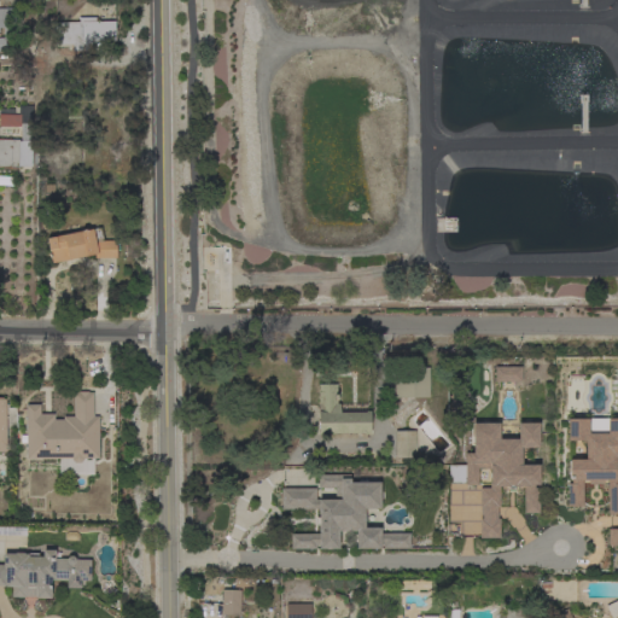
[(0,9),(15,9),(15,41),(5,41),(5,52),(0,52),(0,9)]
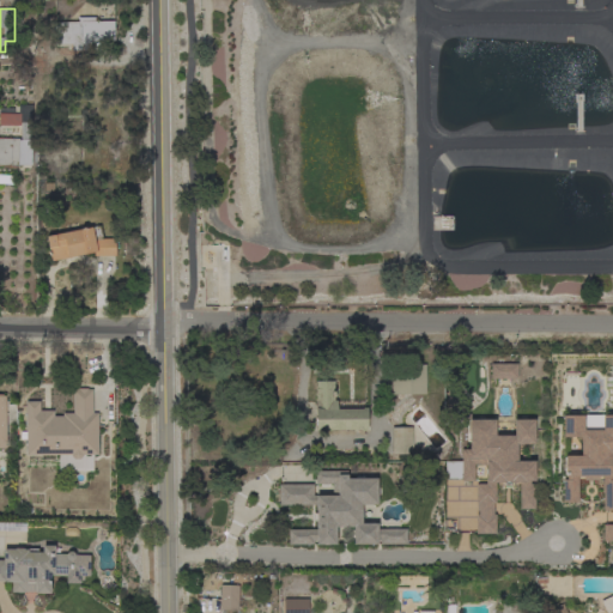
[(78,22),(78,17),(95,17),(95,22),(113,20),(114,41),(95,41),(95,42),(90,42),(90,43),(86,44),(86,50),(72,52),(72,43),(54,44),(53,22),(78,22)]
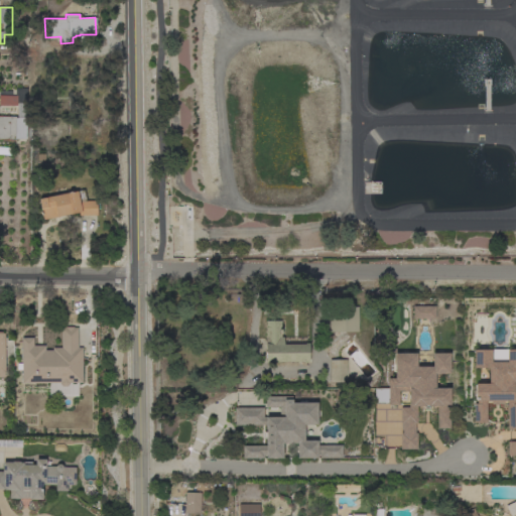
[(25,139),(0,139),(0,116),(16,116),(16,106),(0,105),(0,91),(15,91),(15,88),(26,88),(25,139)]
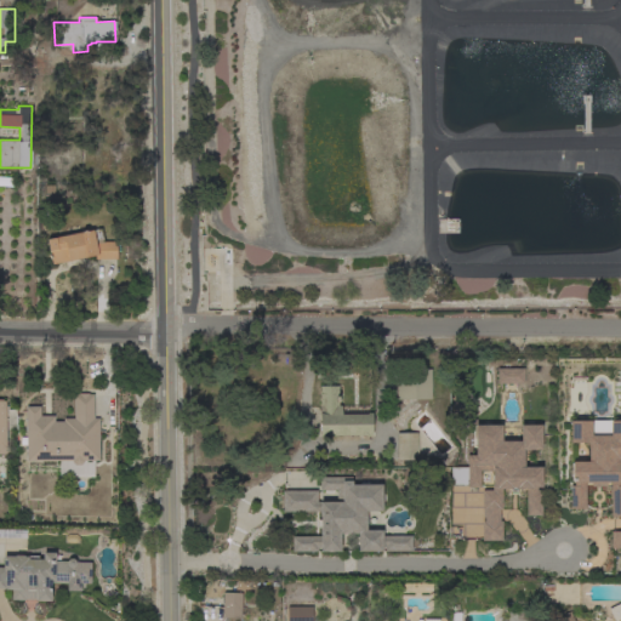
[(51,265),(46,239),(101,228),(103,241),(115,241),(117,258),(95,260),(95,255),(51,265)]
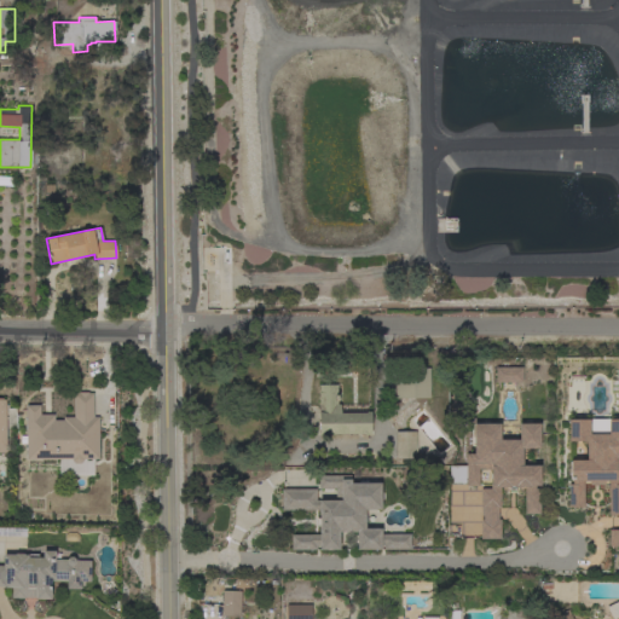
[(520,366),(520,382),(513,382),(513,387),(502,387),(502,381),(493,382),(493,366),(520,366)]
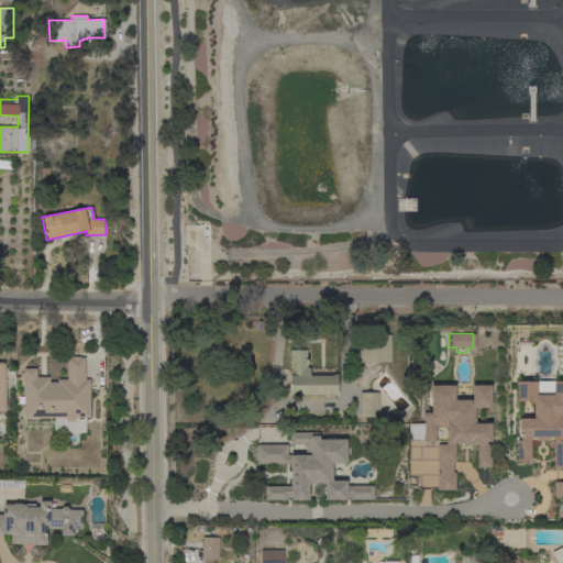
[(337,395),(331,395),(304,395),(296,396),(296,395),(289,395),(289,350),(306,350),(306,367),(308,367),(309,375),(332,375),(332,374),(337,374),(337,395)]
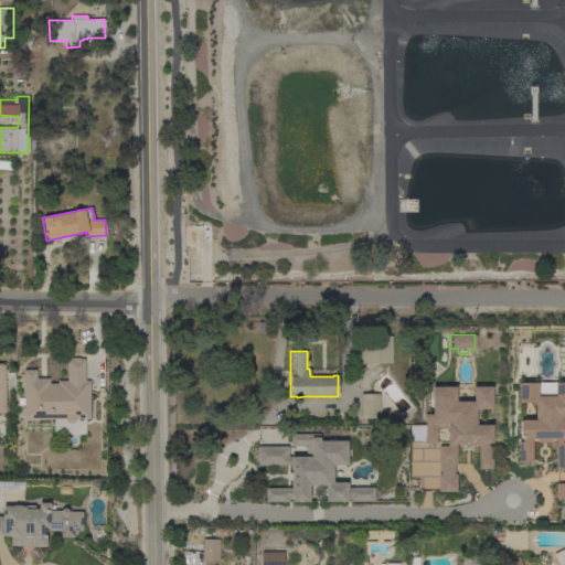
[(84,434),(53,434),(52,419),(23,419),(23,370),(36,370),(36,379),(49,379),(49,383),(57,383),(57,381),(66,381),(66,359),(71,359),(71,358),(80,358),(80,359),(84,359),(85,380),(89,380),(89,418),(84,418),(84,434)]
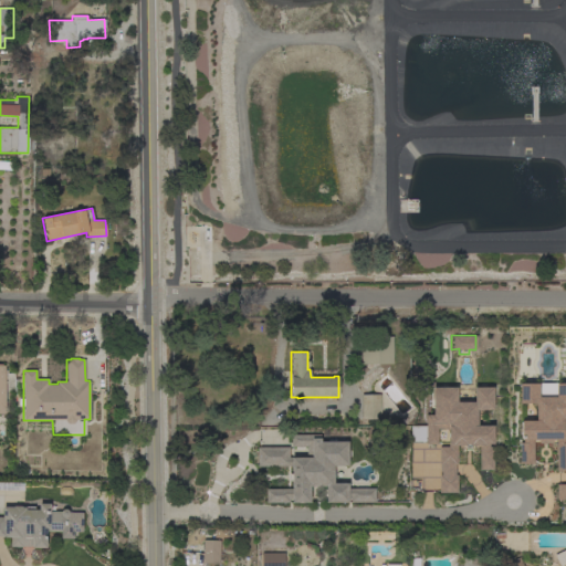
[(537,383),(537,397),(554,396),(554,383),(565,383),(565,422),(562,422),(562,438),(563,438),(563,442),(565,442),(565,470),(555,471),(554,438),(549,438),(551,443),(536,443),(536,439),(532,439),(532,462),(519,463),(517,442),(522,442),(522,437),(520,438),(520,420),(534,419),(534,402),(519,402),(517,383),(537,383)]
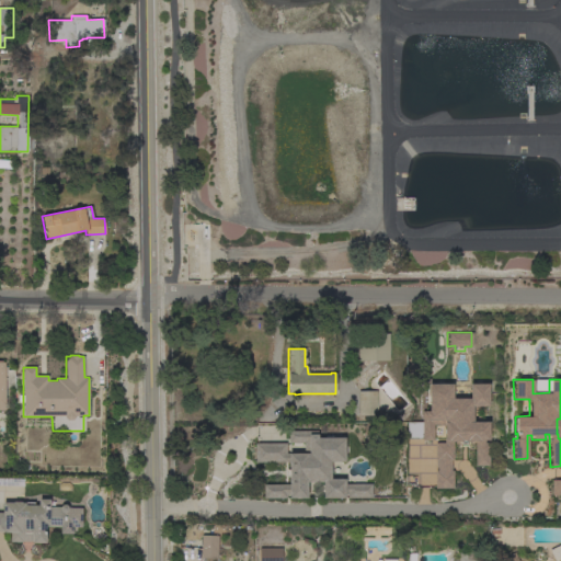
[(433,488),(434,470),(435,470),(435,459),(433,459),(433,443),(443,443),(443,424),(432,424),(432,439),(421,439),(421,411),(424,411),(424,410),(427,410),(427,404),(425,404),(425,396),(427,396),(427,384),(451,385),(451,398),(468,398),(468,382),(488,382),(487,405),(471,405),(471,422),(488,422),(488,439),(483,439),(483,442),(488,442),(488,466),(473,466),(473,441),(466,441),(466,445),(458,445),(458,441),(451,441),(451,459),(449,459),(449,470),(451,470),(451,488),(433,488)]
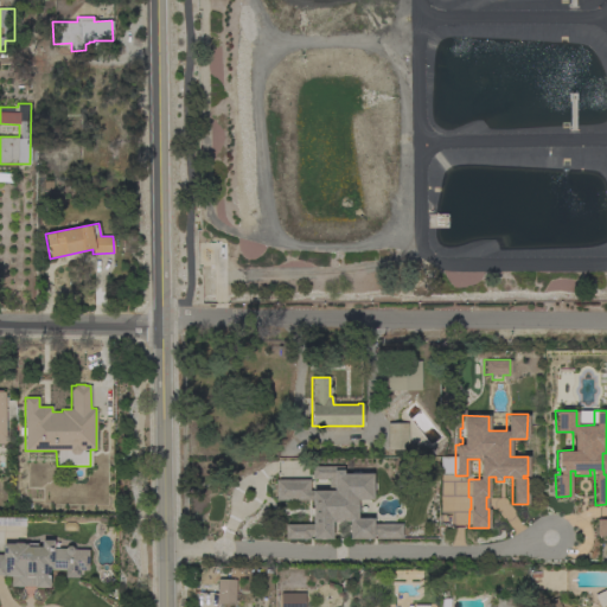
[(408,449),(387,449),(387,423),(408,423),(408,449)]
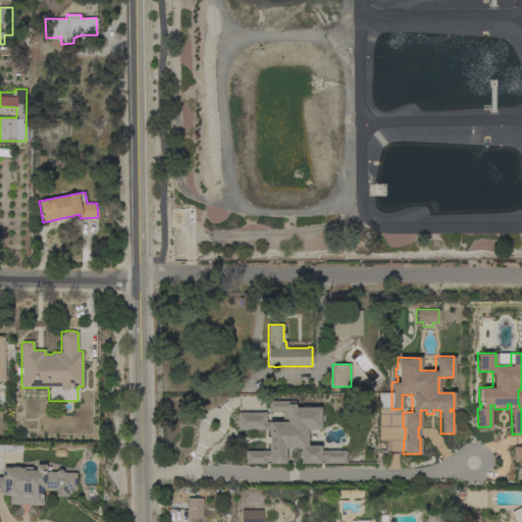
[(267,451),(267,444),(265,444),(265,437),(267,437),(267,429),(236,429),(236,412),(265,412),(265,421),(281,421),(281,411),(277,411),(277,412),(273,412),(273,411),(267,411),(267,401),(294,401),(294,404),(294,407),(319,407),(319,429),(306,429),(306,446),(320,446),(320,450),(345,450),(345,463),(321,463),(321,461),(320,461),(320,463),(299,463),(299,448),(284,448),(284,462),(277,462),(277,463),(274,463),(267,463),(267,460),(265,460),(265,463),(244,463),(244,451),(267,451)]
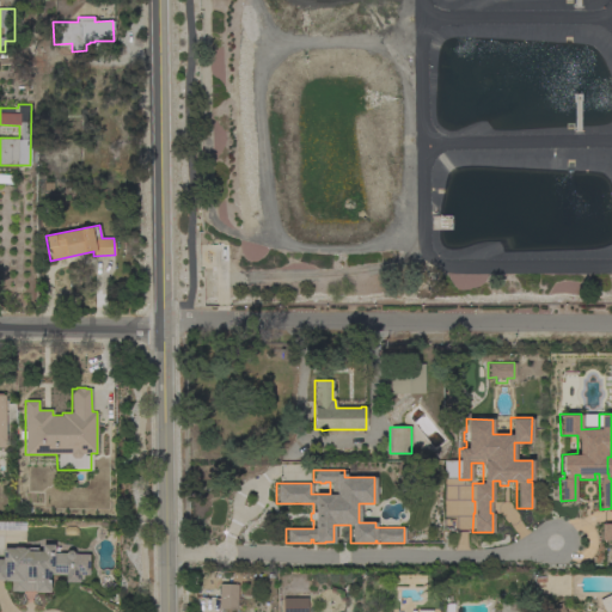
[(600,524),(611,524),(611,539),(600,539),(600,524)]
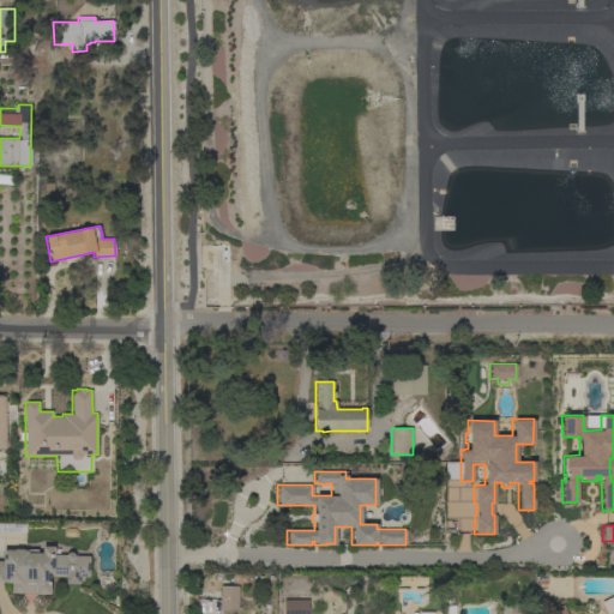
[(14,551),(14,549),(23,549),(23,551),(37,551),(37,553),(42,553),(42,546),(54,546),(53,555),(65,555),(67,553),(68,552),(71,552),(72,553),(73,554),(73,555),(90,555),(89,577),(79,577),(79,584),(65,584),(66,577),(49,577),(49,595),(35,594),(35,593),(24,593),(24,594),(11,594),(11,583),(0,582),(0,561),(1,561),(2,549),(14,551)]
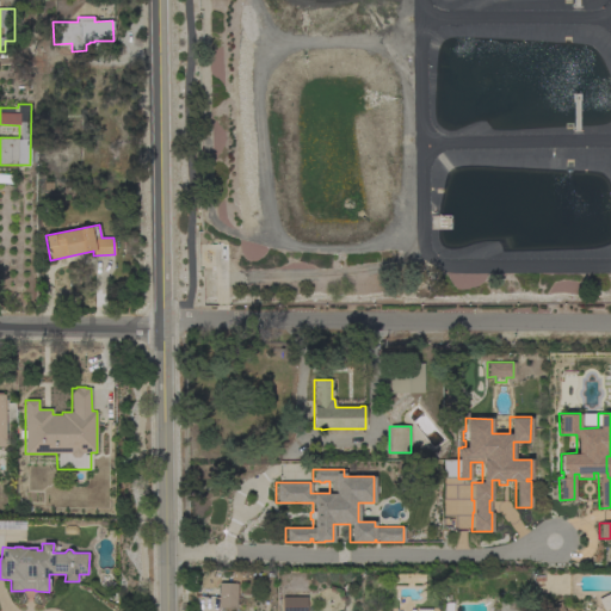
[(236,609),(217,608),(218,582),(238,584),(236,609)]
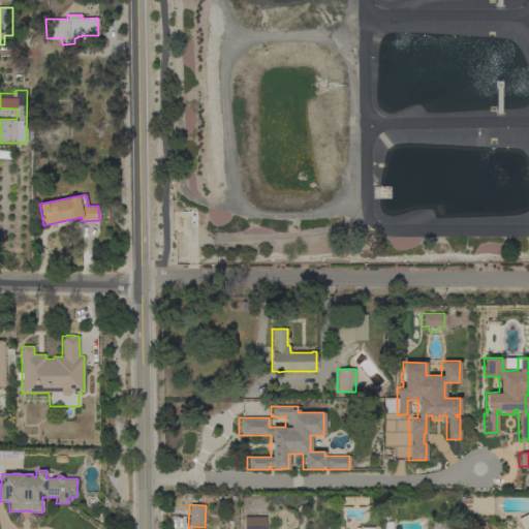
[(528,527),(525,528),(522,528),(518,519),(528,512),(528,527)]
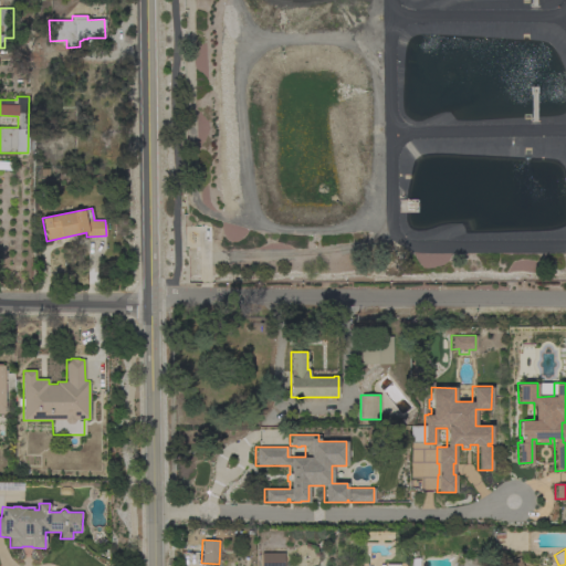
[(284,565),(261,565),(261,553),(284,553),(284,565)]
